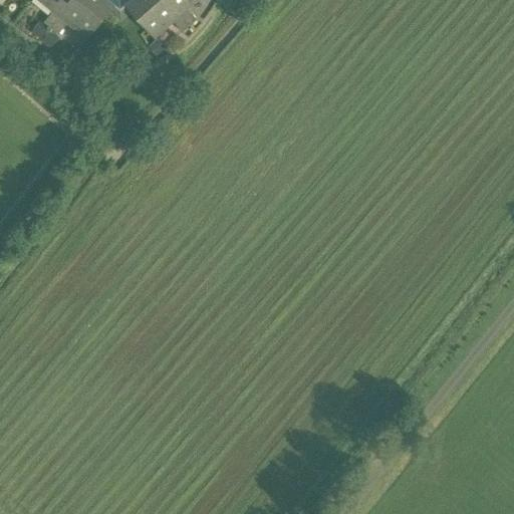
[(50,26),(71,0),(41,0),(53,10),(44,21),(50,26)]
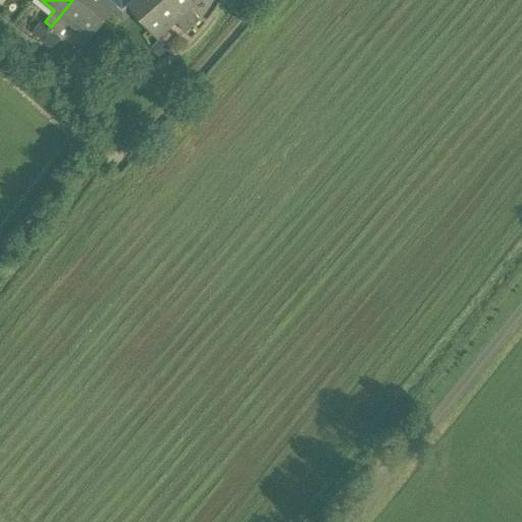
[(111,0),(72,0),(51,27),(60,34),(69,22),(87,37),(115,3),(111,0)]
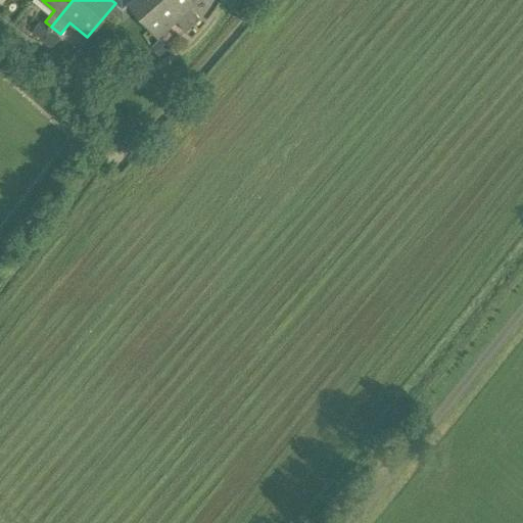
[(186,32),(193,26),(171,0),(131,0),(129,3),(157,36),(176,20),(186,32)]
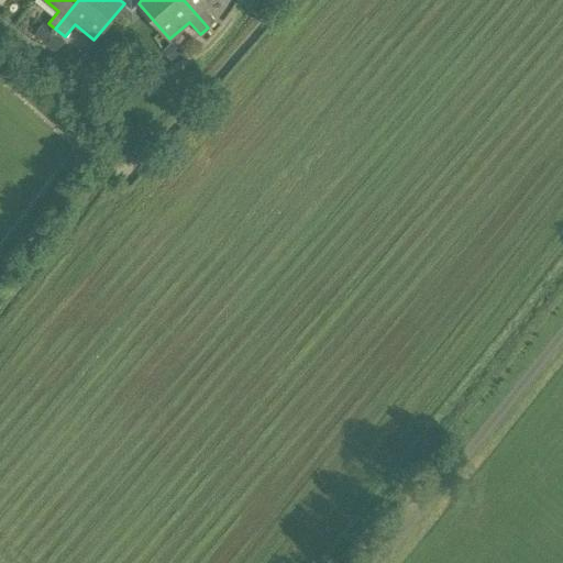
[(184,0),(208,28),(216,21),(205,8),(213,0),(184,0)]
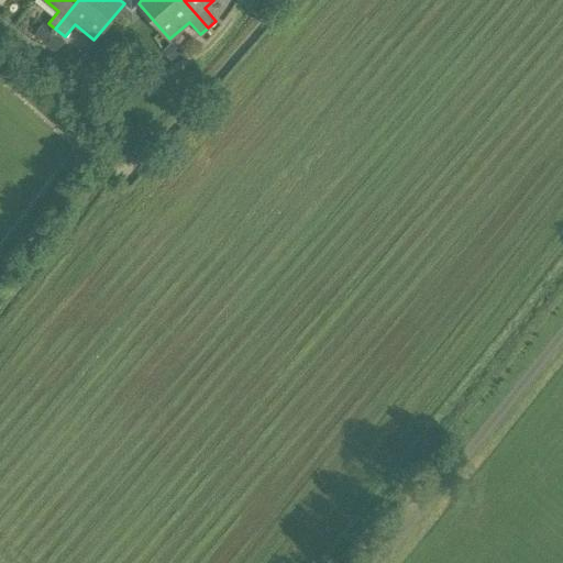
[(43,23),(34,34),(44,43),(54,32),(43,23)]
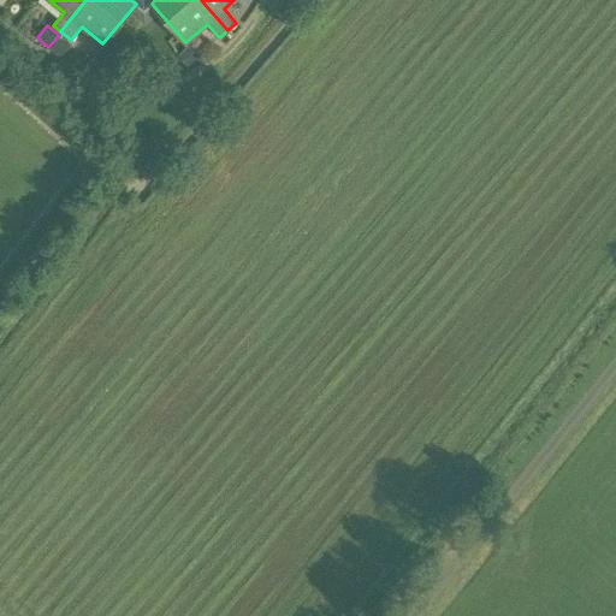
[(61,58),(71,45),(60,36),(49,48),(61,58)]
